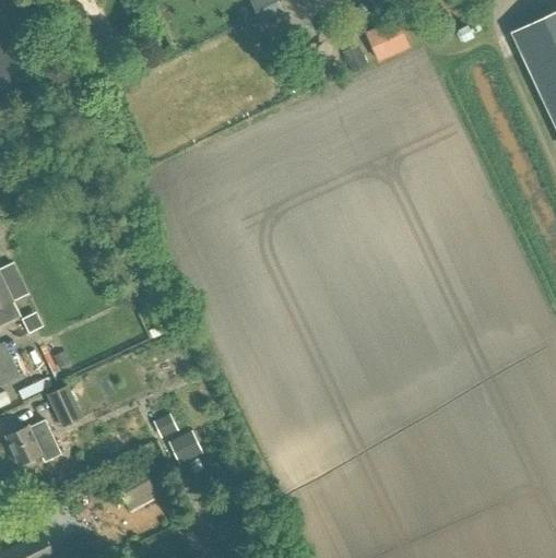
[(250,0),(251,0),(260,19),(280,9),(274,0),(250,0)]
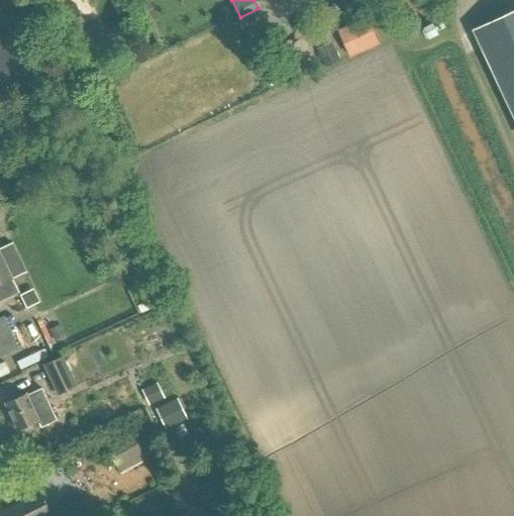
[(513,9),(472,30),(513,119),(513,9)]
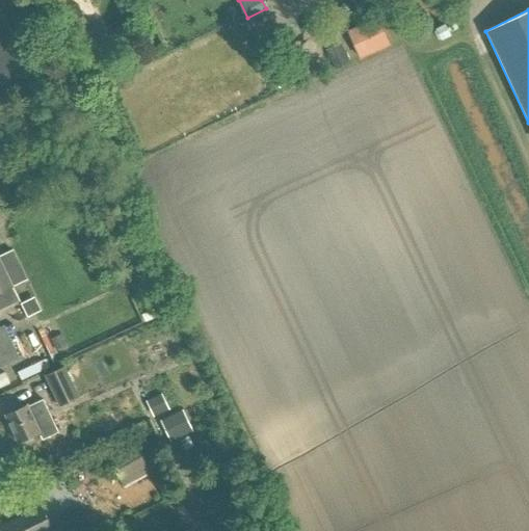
[(0,86),(28,73),(0,14),(0,86)]
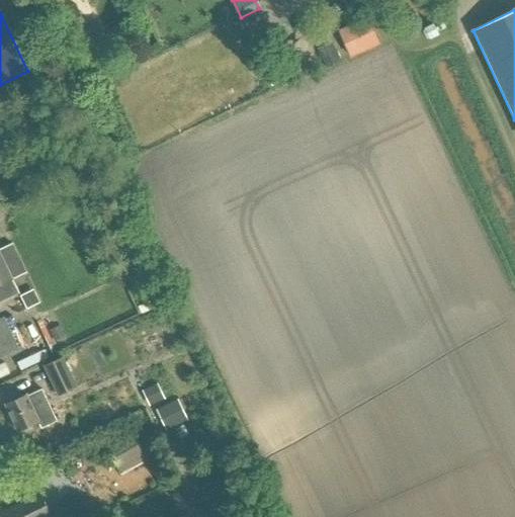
[(331,30),(344,58),(372,44),(359,16),(331,30)]
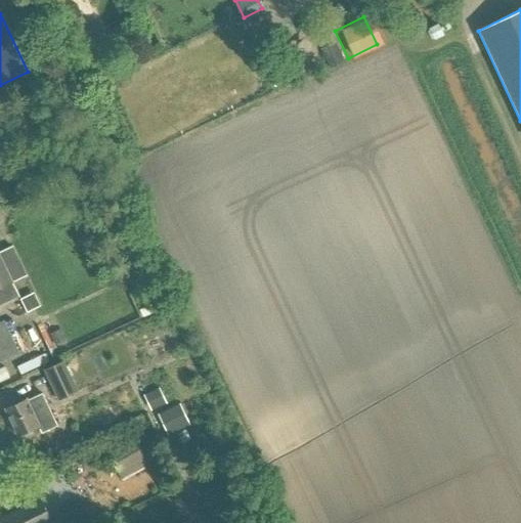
[(338,60),(329,41),(313,49),(322,68),(338,60)]
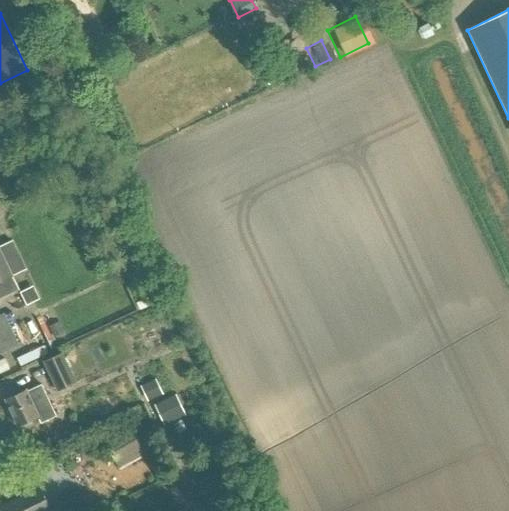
[(0,281),(9,276),(0,257),(0,281)]
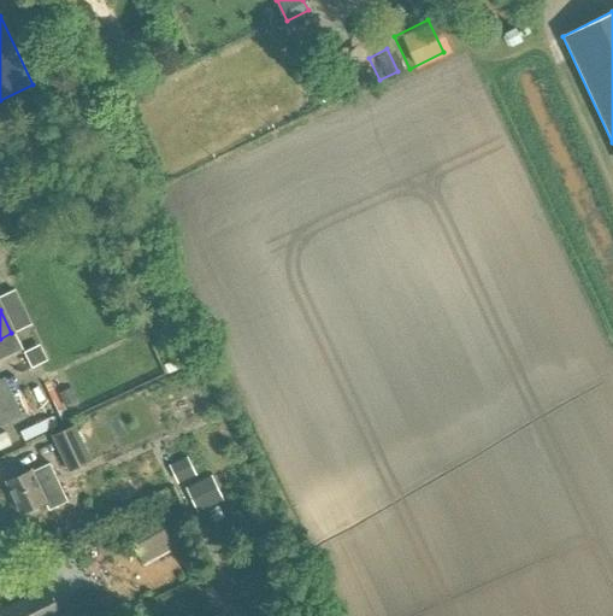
[(0,424),(18,416),(1,380),(0,380),(0,424)]
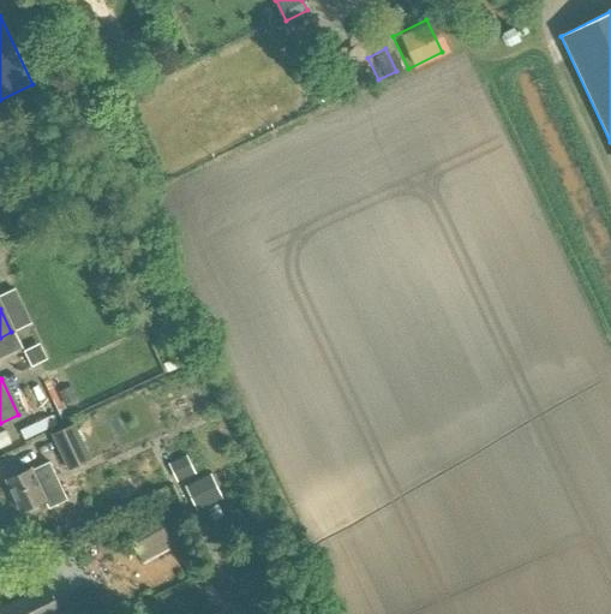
[(77,404),(70,387),(57,393),(64,410),(77,404)]
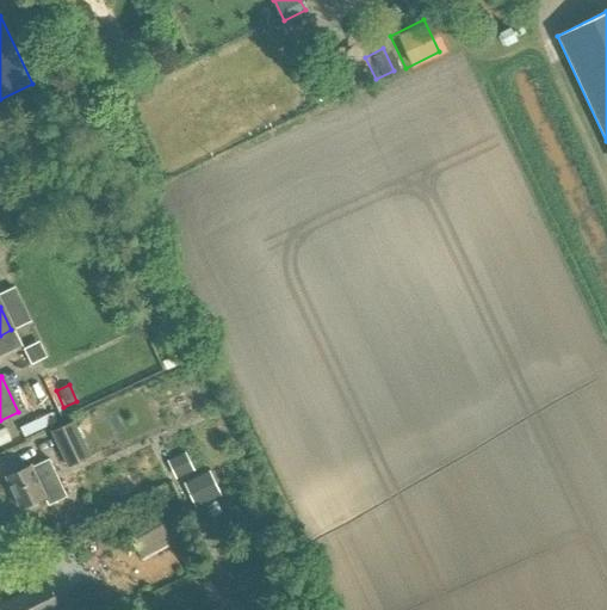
[(74,421),(53,430),(68,467),(90,458),(74,421)]
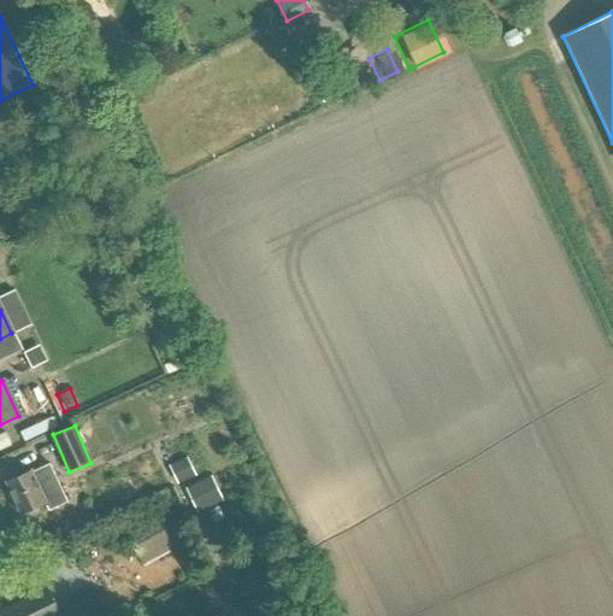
[(166,467),(176,485),(194,475),(186,458),(166,467)]
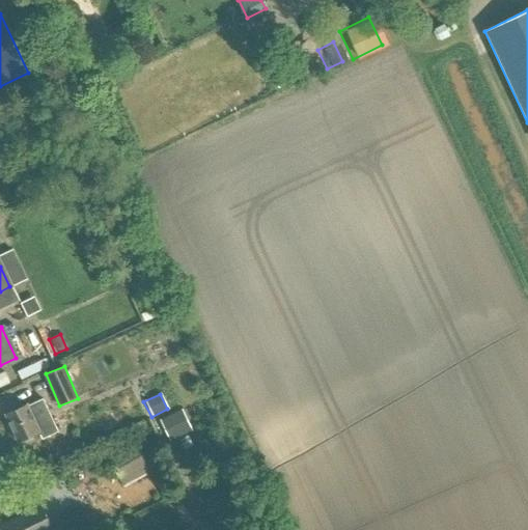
[(3,415),(16,442),(36,433),(39,440),(56,433),(40,399),(26,407),(25,406),(3,415)]
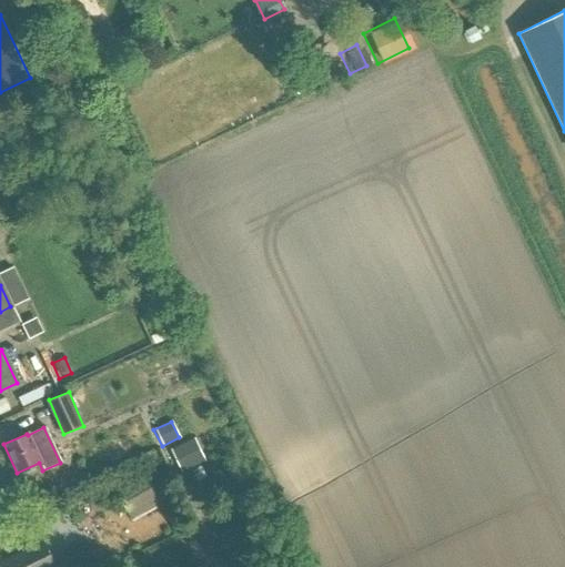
[(114,496),(130,523),(163,505),(148,477),(114,496)]
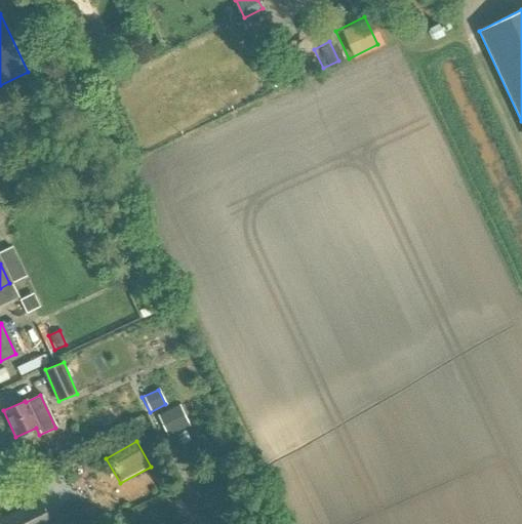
[(51,517),(54,523),(92,523),(81,501),(51,517)]
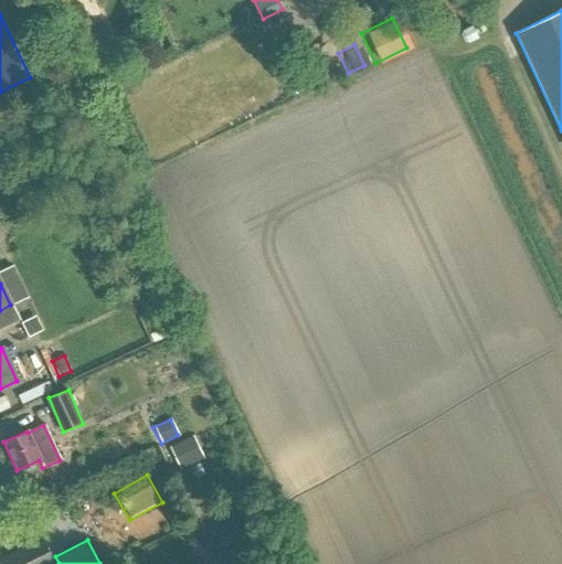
[(52,563),(41,541),(0,562),(0,563),(52,563)]
